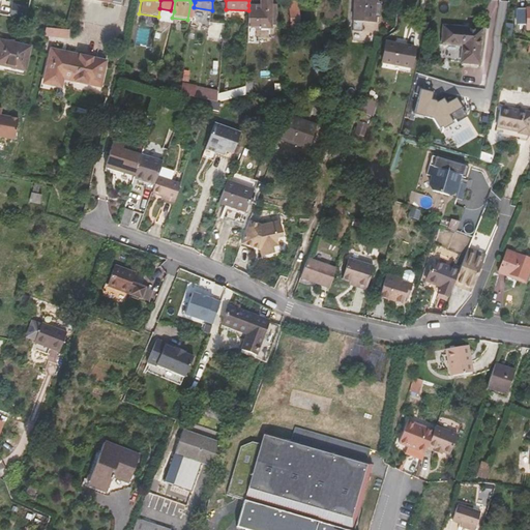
[(261,0),(261,5),(248,5),(248,10),(247,42),(259,43),(260,27),(271,28),(271,25),(271,0),(261,0)]
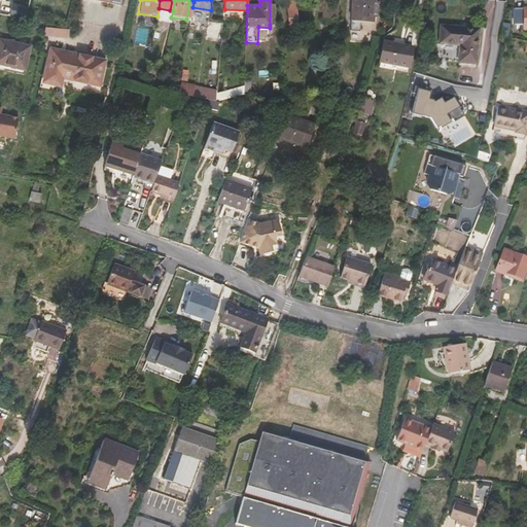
[(294,0),(292,0),(287,0),(289,28),(297,27),(294,0)]
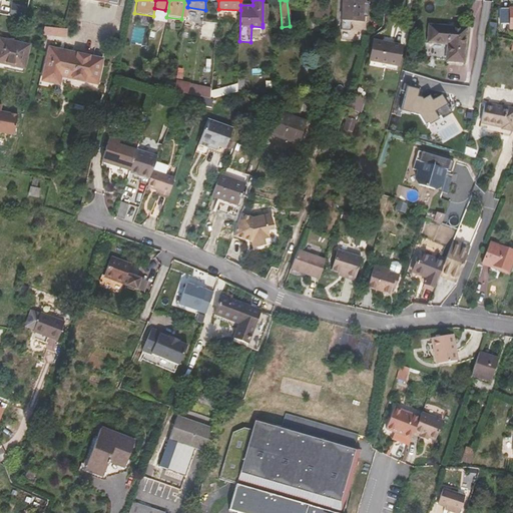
[(363,21),(364,16),(365,3),(364,0),(343,0),(342,29),(351,30),(352,20),(363,21)]
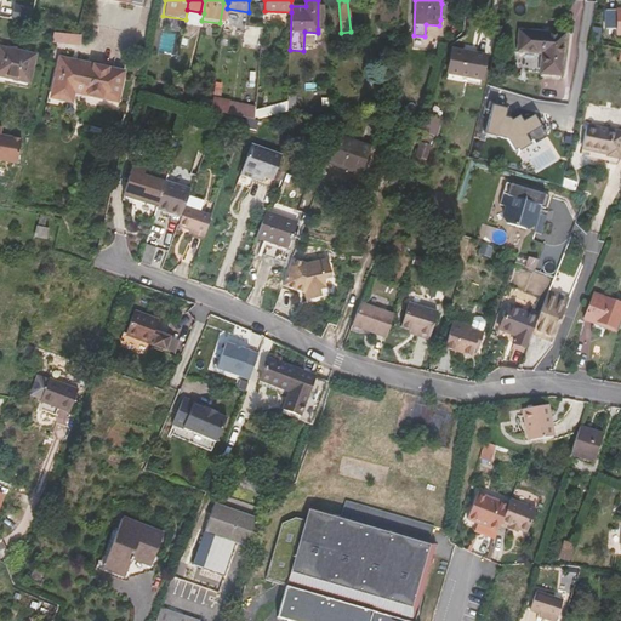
[(389,20),(398,20),(399,4),(381,3),(381,21),(389,22),(389,20)]
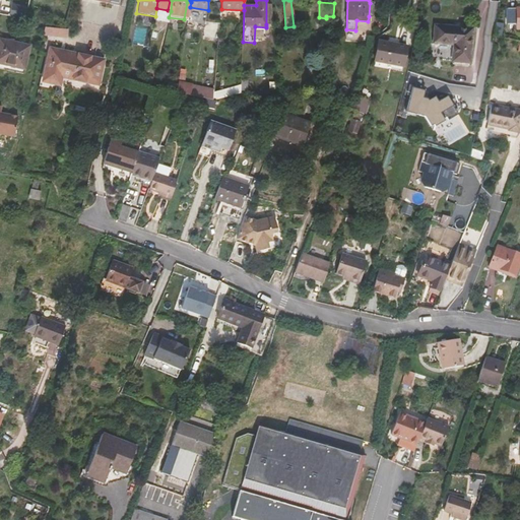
[(28,7),(11,4),(10,15),(26,18),(28,7)]
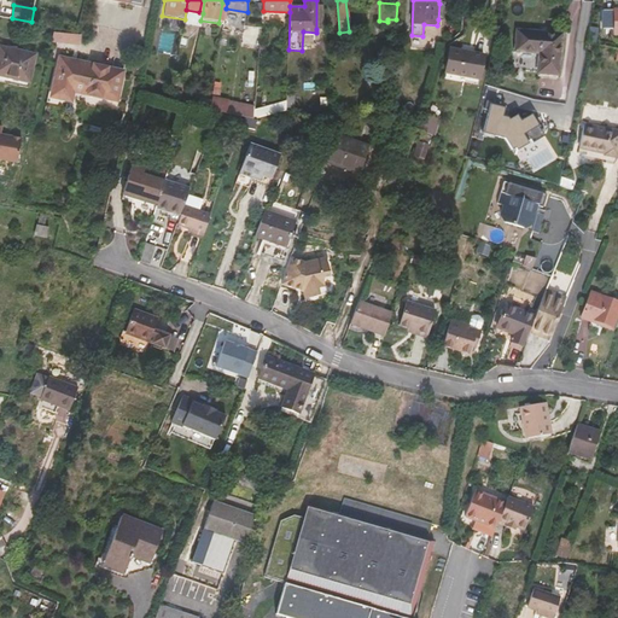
[(617,35),(617,9),(602,10),(602,30),(612,30),(613,35),(617,35)]
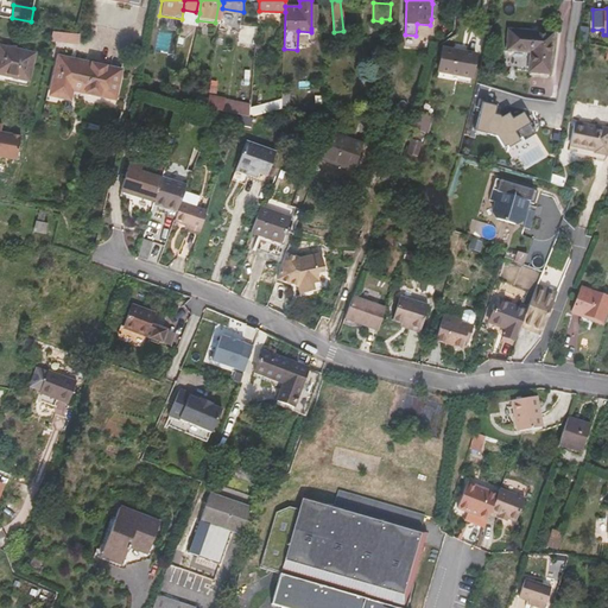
[(549,74),(552,33),(508,30),(506,50),(530,52),(527,73),(549,74)]
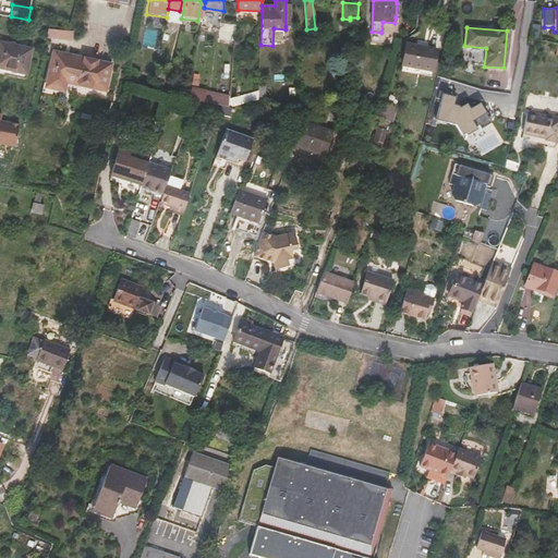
[(74,38),(74,31),(49,29),(48,38),(74,38)]
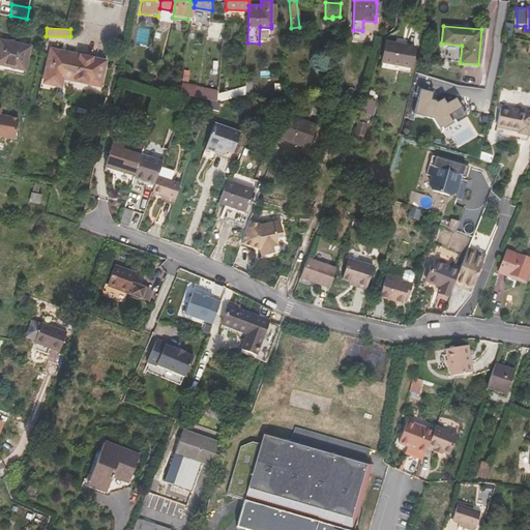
[(30,47),(0,39),(0,62),(4,63),(3,65),(25,70),(30,47)]
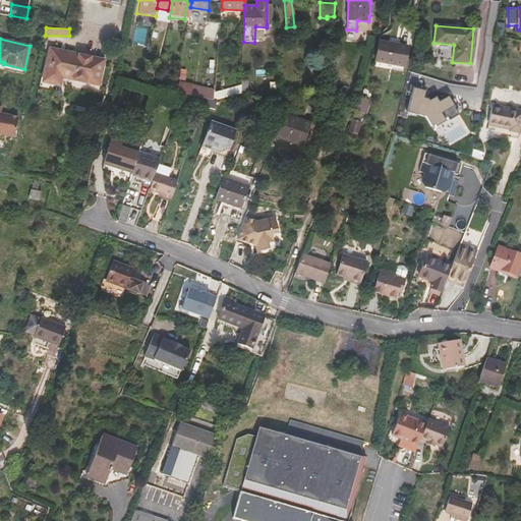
[(379,42),(374,61),(403,67),(407,47),(379,42)]
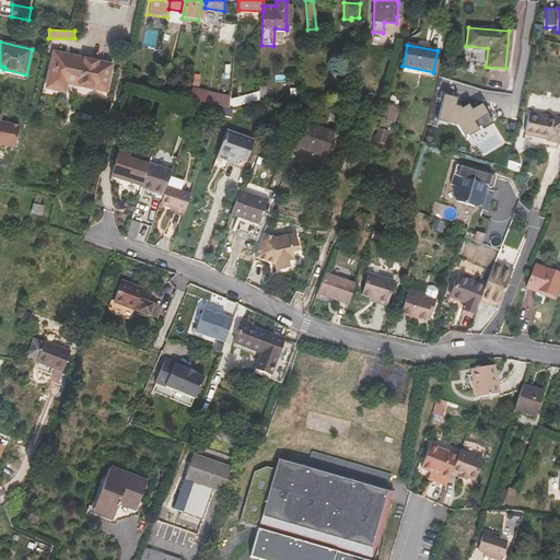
[(65,92),(67,82),(106,91),(112,65),(55,51),(46,88),(65,92)]
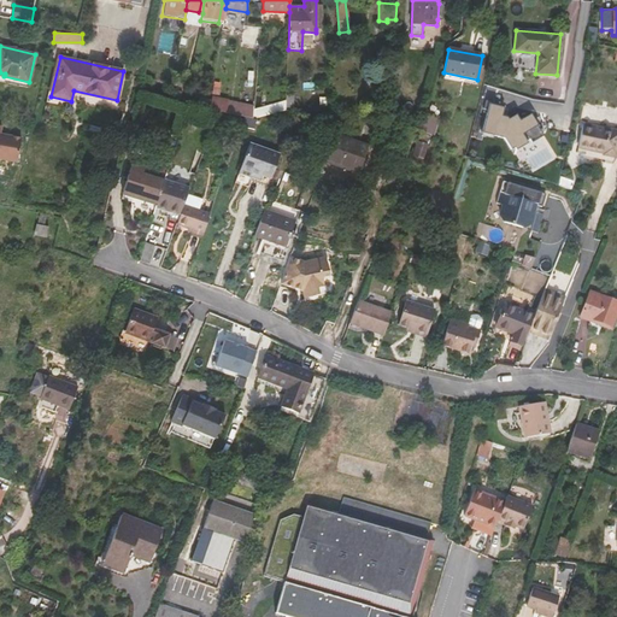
[(184,104),(187,93),(172,90),(171,100),(184,104)]
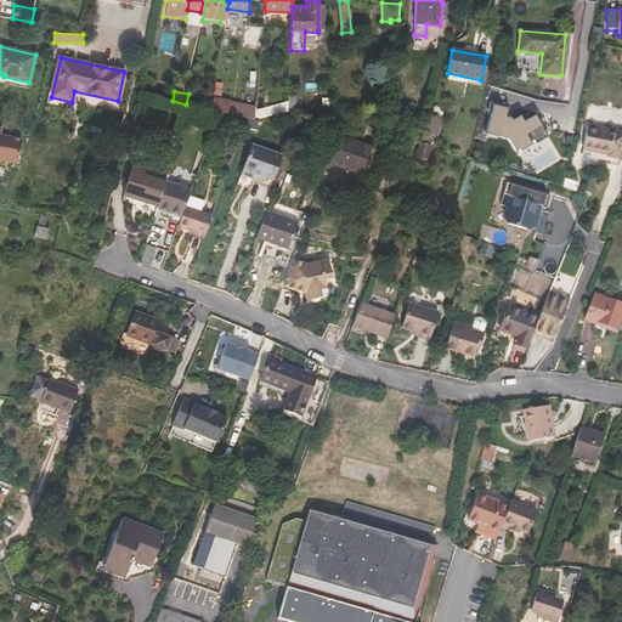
[(228,103),(213,99),(211,112),(226,114),(228,103)]
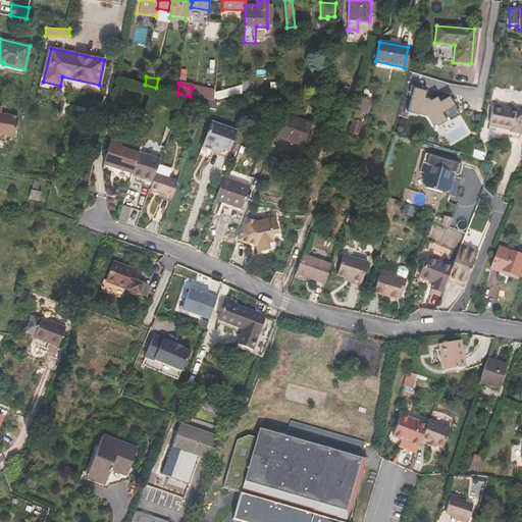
[(436,96),(429,100),(428,99),(424,98),(427,89),(412,85),(409,95),(412,95),(407,112),(420,115),(425,117),(430,126),(433,125),(435,127),(446,120),(445,118),(448,117),(450,120),(460,114),(449,96),(439,102),(436,96)]
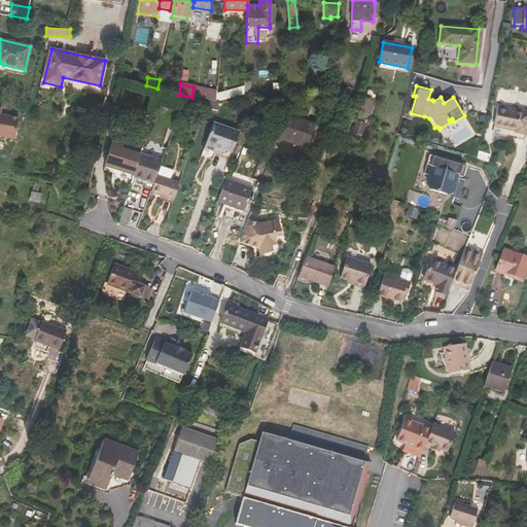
[(216,91),(204,90),(203,100),(206,101),(216,101),(216,91)]
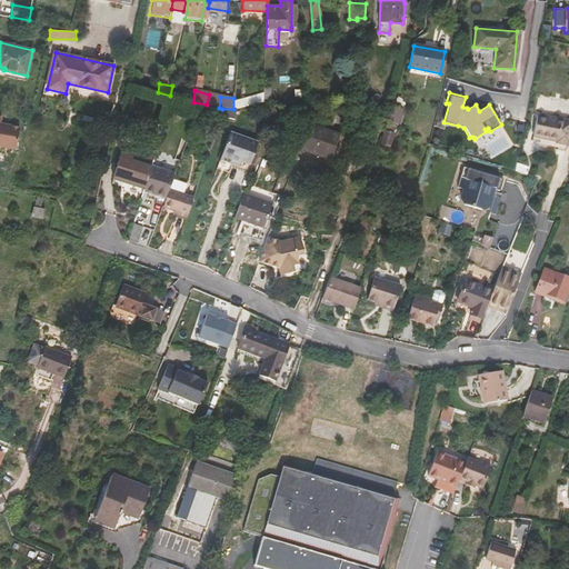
[(385,121),(398,126),(402,110),(389,107),(385,121)]
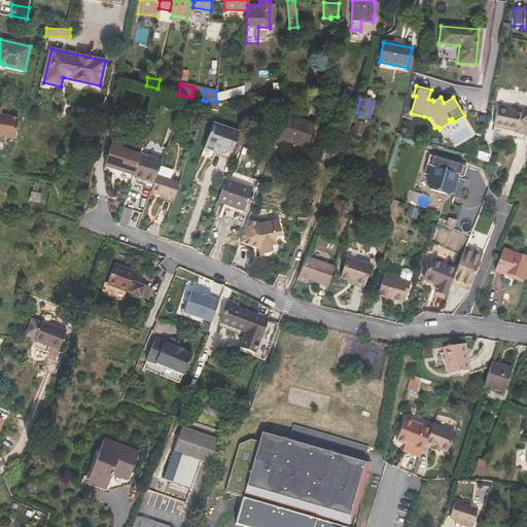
[(110,117),(114,103),(109,102),(105,115),(110,117)]
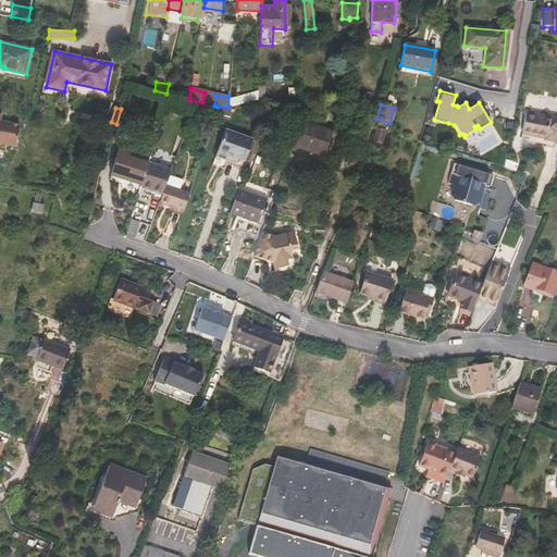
[(2,114),(0,113),(0,143),(16,146),(20,124),(12,123),(9,124),(4,124),(3,121),(1,121),(2,114)]
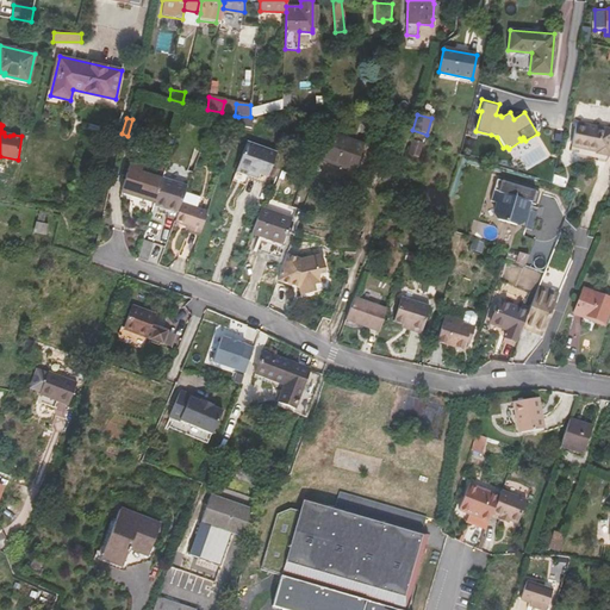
[(607,161),(609,143),(609,132),(576,125),(571,149),(596,154),(595,159),(607,161)]
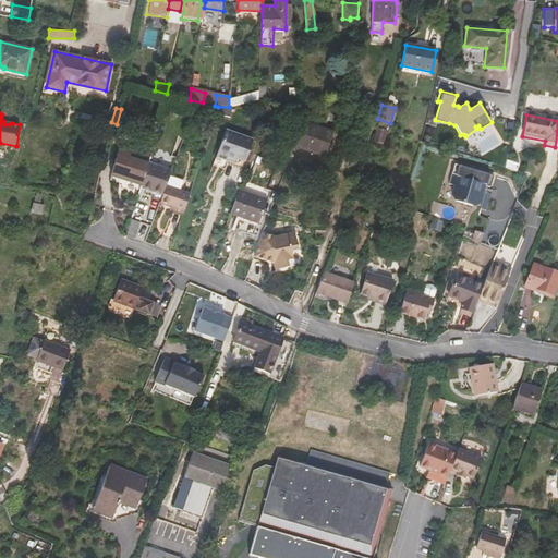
[(295,118),(286,144),(289,145),(300,119),(295,118)]
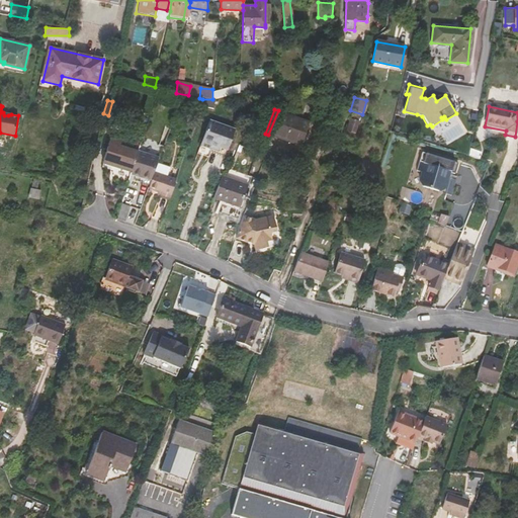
[(295,160),(309,121),(278,110),(268,135),(286,141),(281,156),(295,160)]
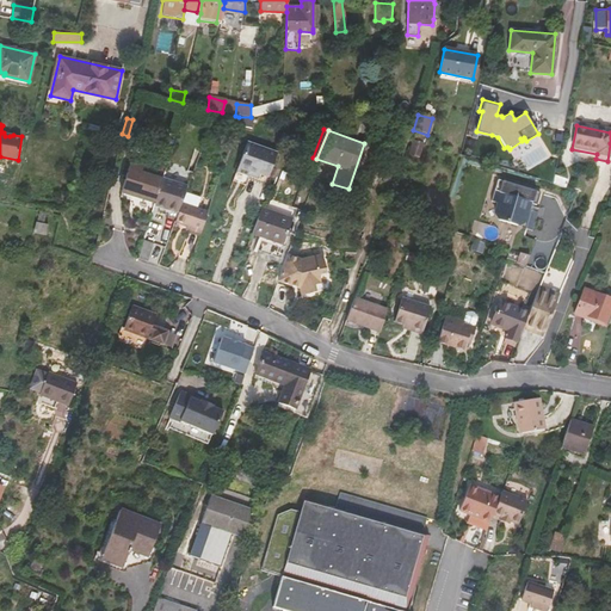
[(415,133),(408,154),(418,158),(425,135),(415,133)]
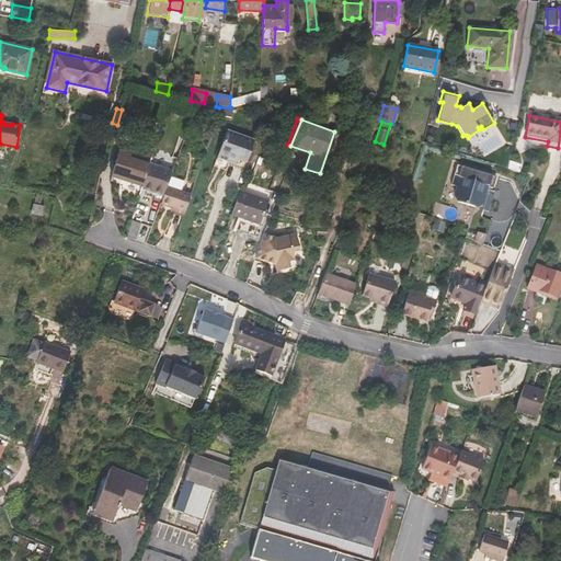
[(244,170),(253,141),(252,140),(227,130),(216,158),(227,162),(227,164),(241,169),(244,170)]
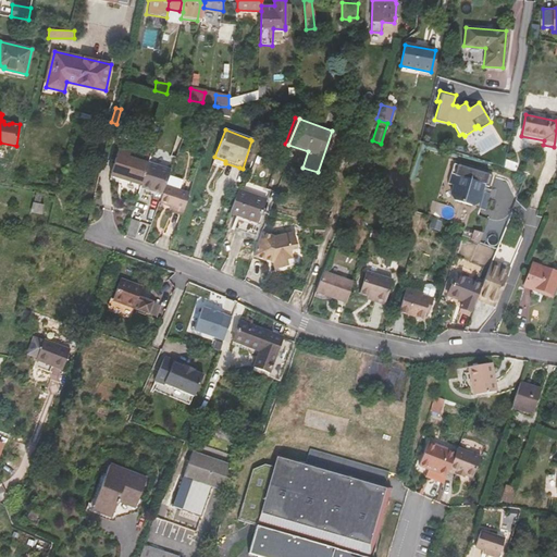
[(141,185),(149,164),(152,152),(121,144),(110,175),(141,185)]
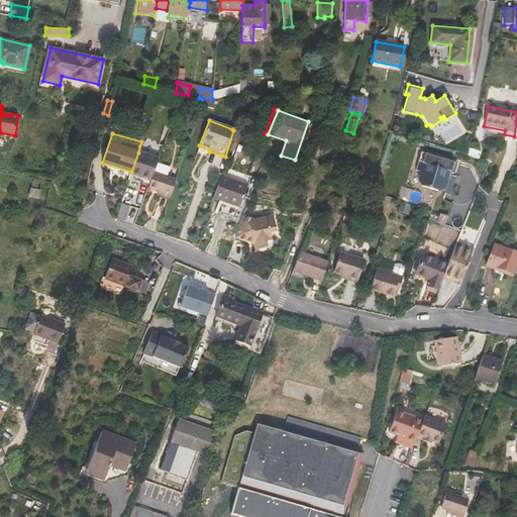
[(477,159),(479,150),(469,147),(467,156),(477,159)]
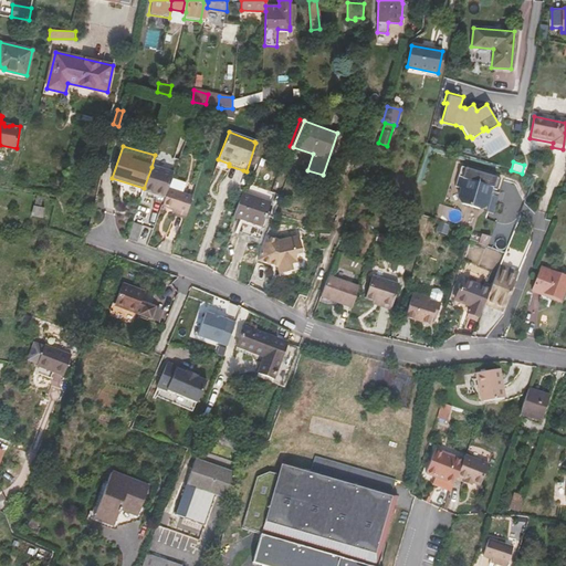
[(500,178),(461,166),(454,186),(461,188),(458,197),(462,203),(493,213),(500,191),(491,188),(492,182),(498,185),(500,178)]
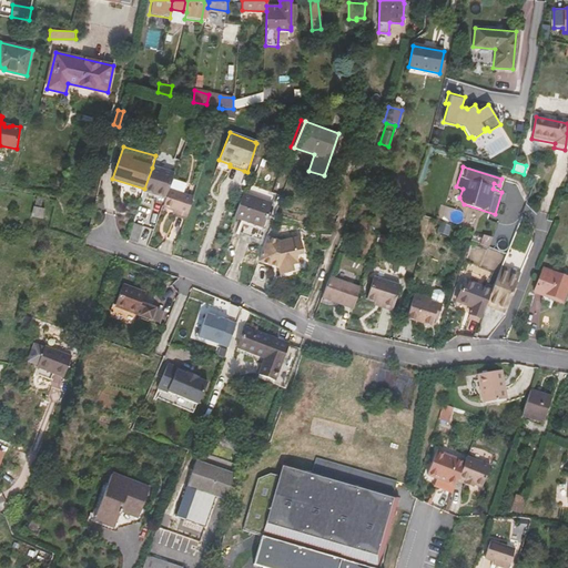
[(152,168),(144,189),(144,192),(165,199),(169,190),(174,175),(152,168)]
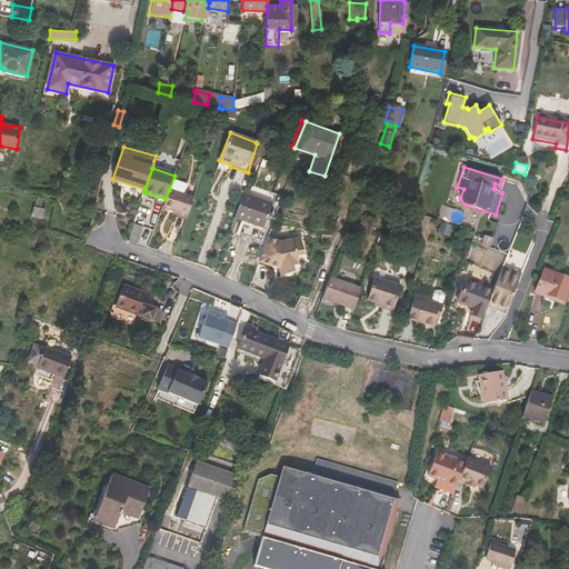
[(186,219),(192,199),(169,190),(166,199),(162,208),(177,213),(176,216),(186,219)]
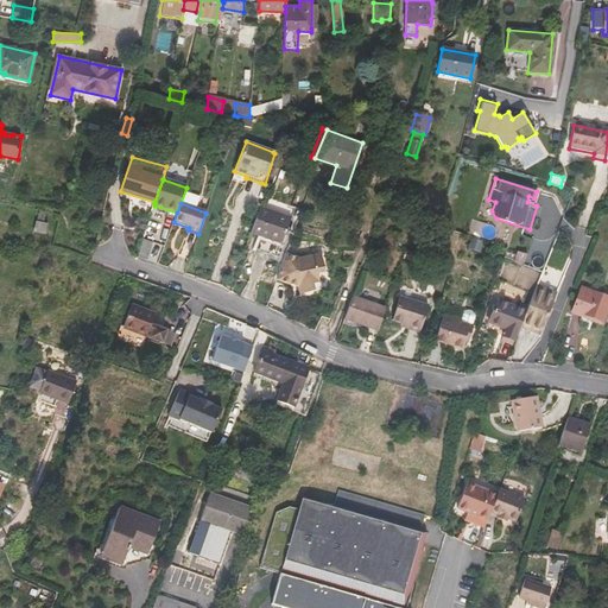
[(291,219),(265,209),(260,207),(251,232),(255,234),(282,244),(291,219)]
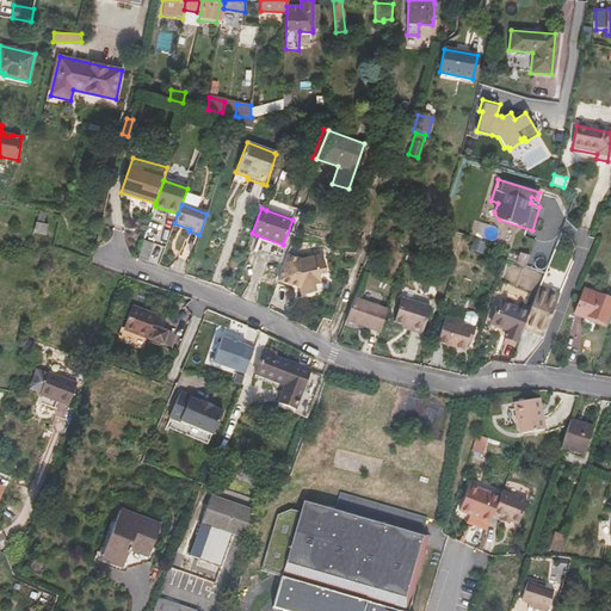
[(43,223),(44,215),(39,215),(37,223),(36,223),(35,232),(45,234),(48,226),(43,223)]
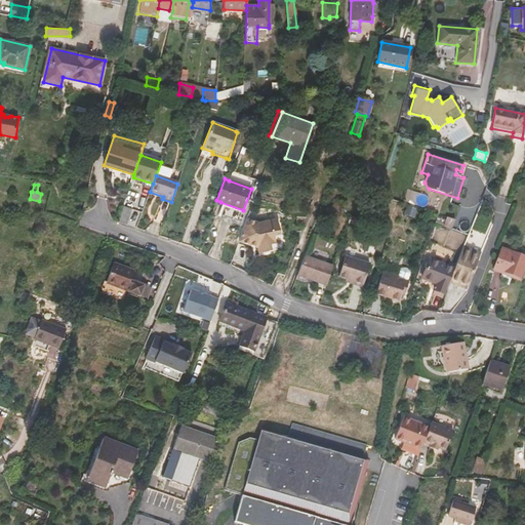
[(127,225),(132,209),(123,207),(118,223),(127,225)]
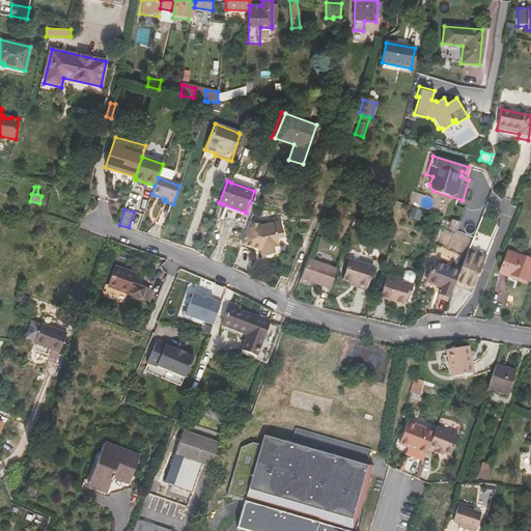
[(459,222),(442,217),(439,226),(455,231),(459,222)]
